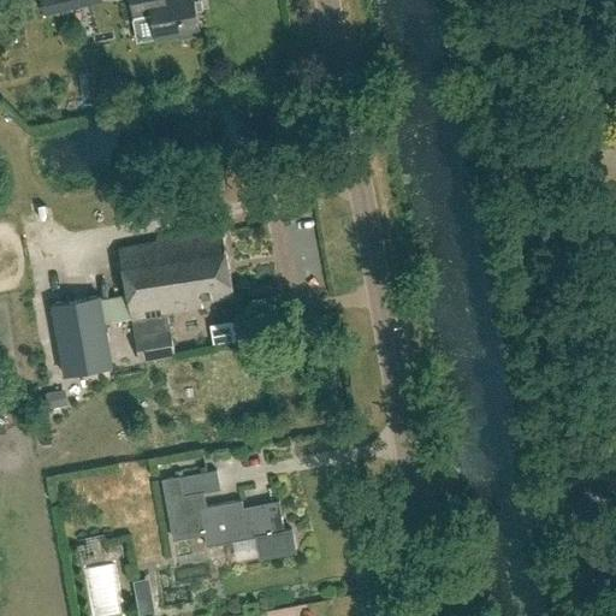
[(176,39),(199,34),(193,0),(129,0),(130,4),(148,1),(154,40),(176,35),(176,39)]
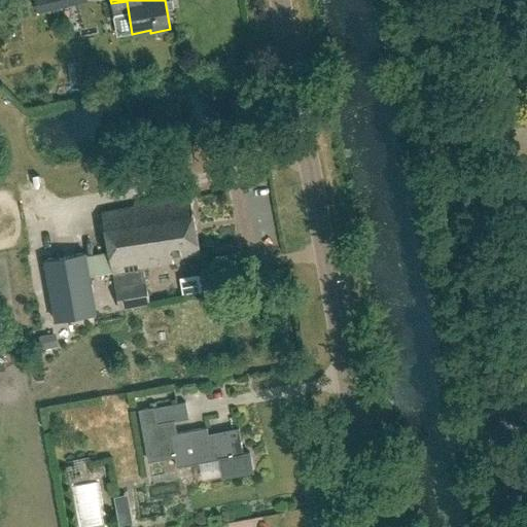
[(173,258),(201,254),(190,196),(102,211),(109,252),(86,256),(85,252),(44,259),(56,321),(97,314),(90,277),(113,273),(116,289),(115,289),(119,310),(150,305),(144,269),(174,264),(173,258)]
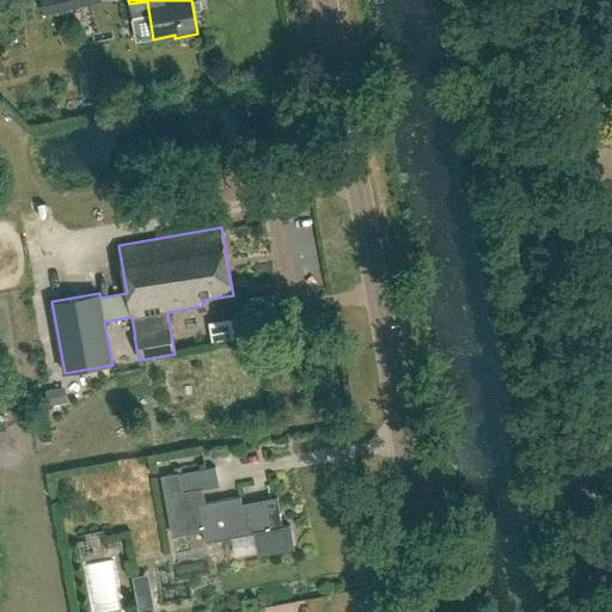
[(47,391),(49,405),(67,402),(63,387),(47,391)]
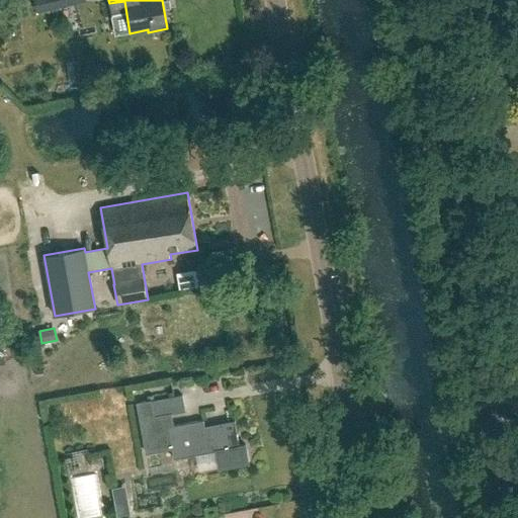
[(219,468),(249,463),(246,444),(239,446),(235,421),(204,426),(203,421),(171,427),(169,415),(185,412),(183,396),(138,404),(147,453),(172,448),(173,458),(216,451),(219,468)]
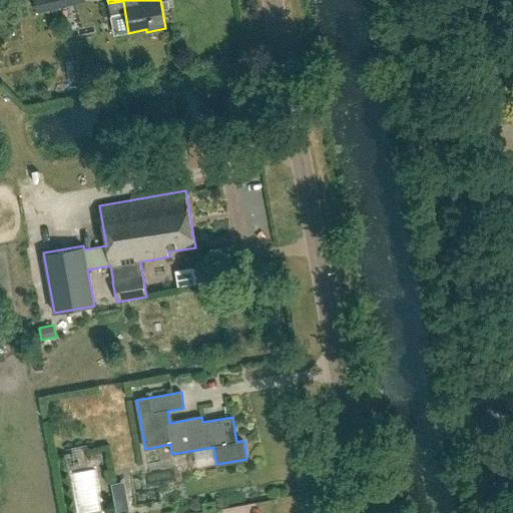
[(79,471),(87,512),(112,508),(104,466),(79,471)]
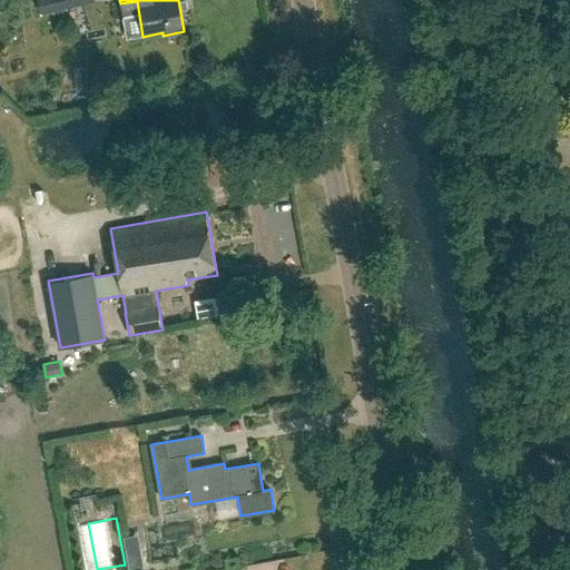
[(144,564),(141,550),(126,552),(129,568),(144,564)]
